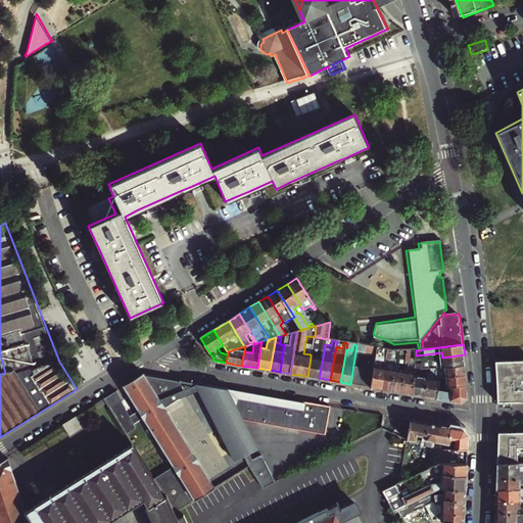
[(311,357),(307,376),(319,378),(324,351),(315,350),(314,358),(311,357)]
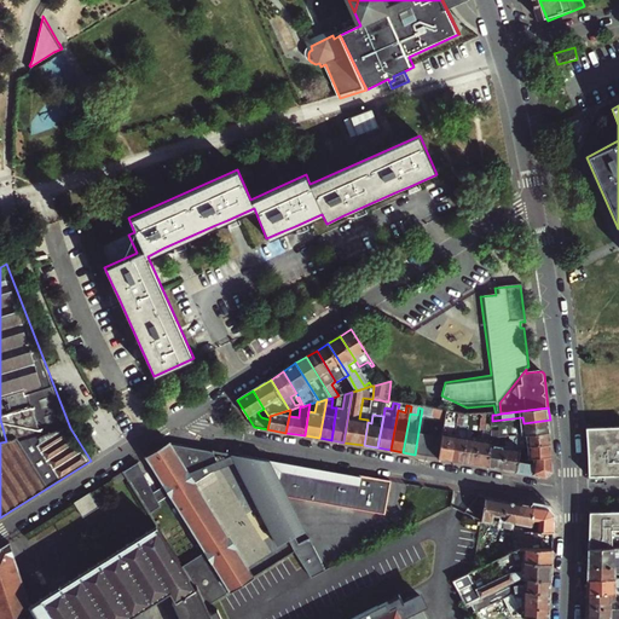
[(447,415),(439,458),(451,461),(457,427),(452,426),(453,416),(447,415)]
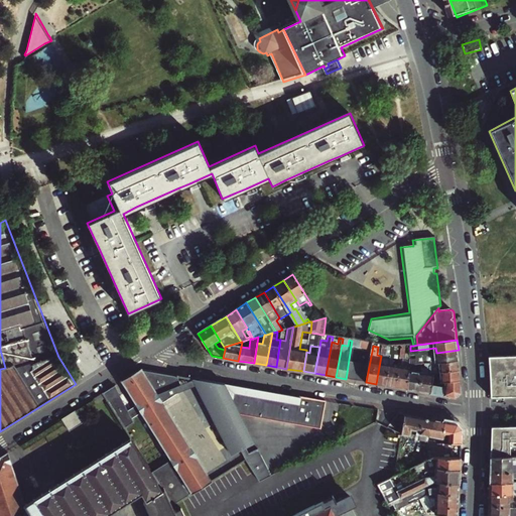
[(407,346),(403,347),(396,387),(408,389),(412,364),(411,356),(411,354),(406,353),(407,346)]
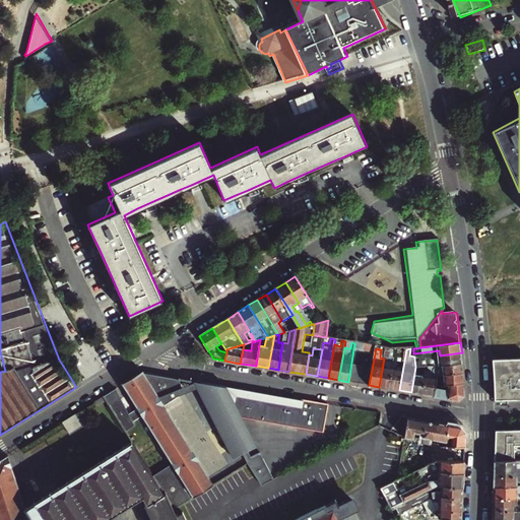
[(399,390),(406,349),(400,350),(399,359),(394,358),(389,389),(399,390)]
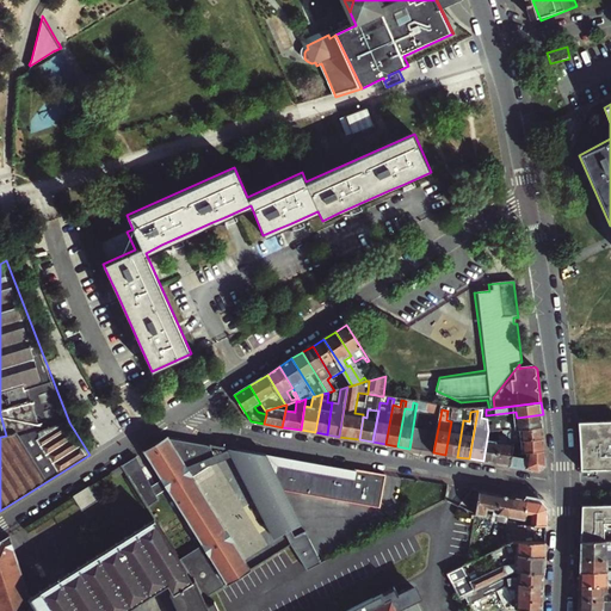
[(445,455),(457,457),(463,420),(464,419),(458,419),(460,413),(454,412),(451,421),(445,455)]
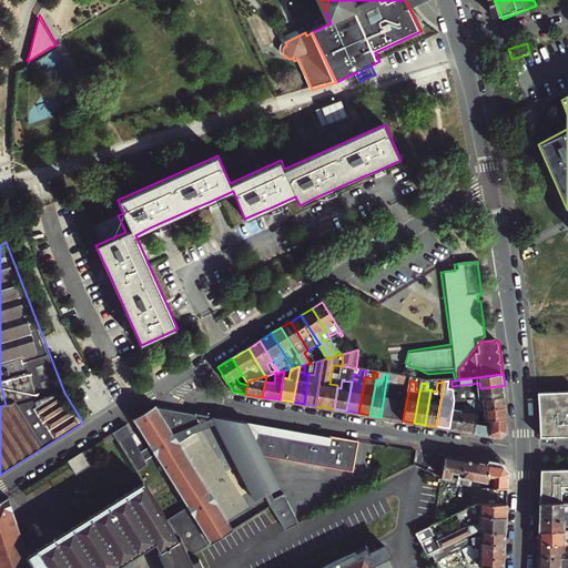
[(465,401),(479,399),(506,396),(505,385),(480,388),(459,391),(460,396),(457,397),(457,401),(465,401)]
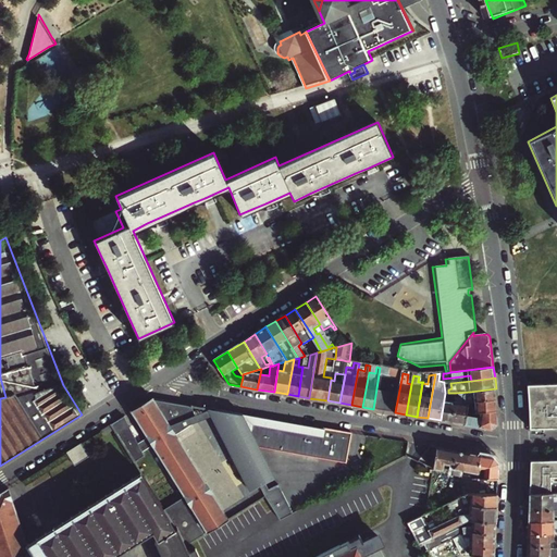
[(556,381),(527,383),(528,392),(530,429),(556,426),(556,381)]
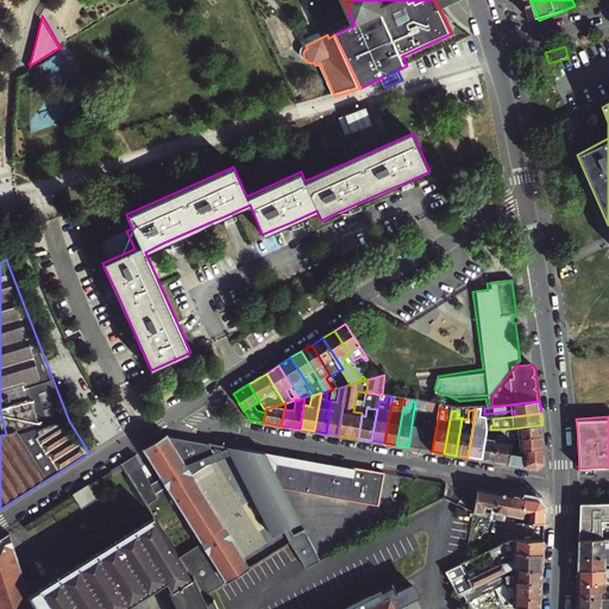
[(512,440),(544,437),(542,425),(514,428),(512,440)]
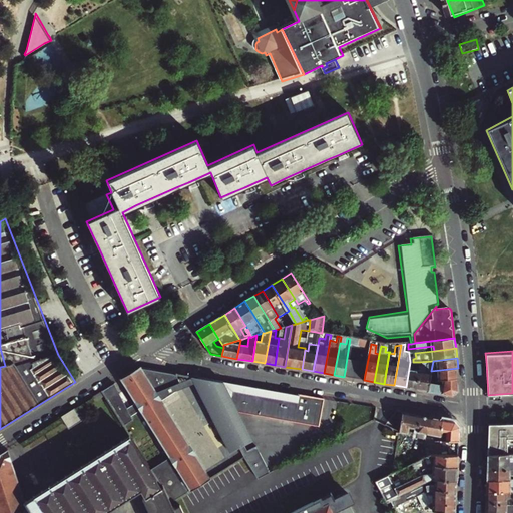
[(420,362),(416,389),(428,391),(430,382),(431,371),(433,361),(420,362)]
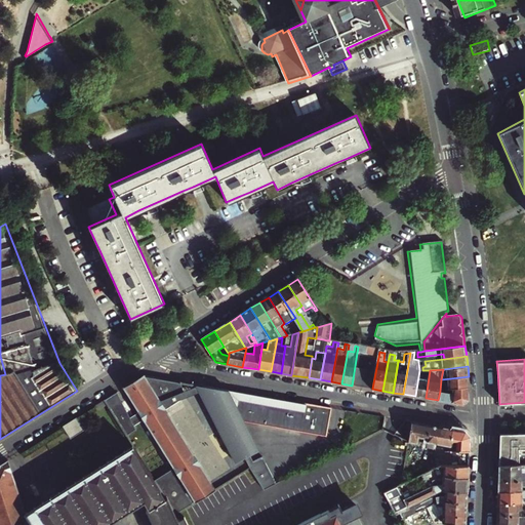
[(415,396),(426,398),(430,370),(422,370),(419,370),(415,396)]
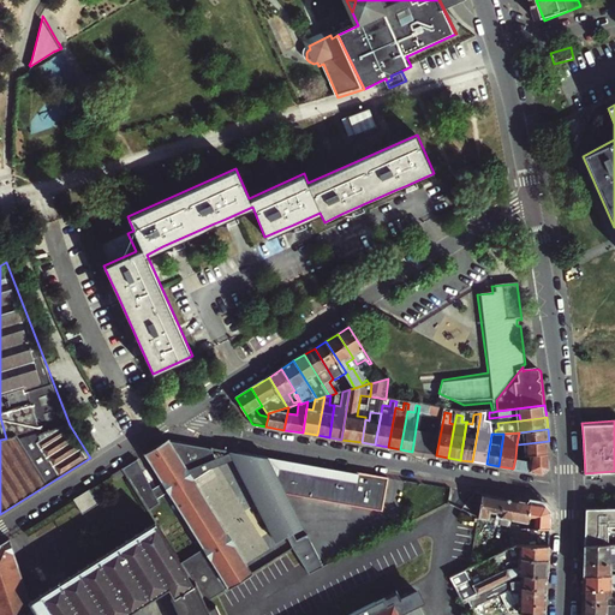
[(210,447),(168,440),(147,454),(166,484),(171,493),(206,549),(181,563),(186,573),(195,586),(197,585),(206,602),(254,573),(195,481),(218,466),(216,463),(210,447)]
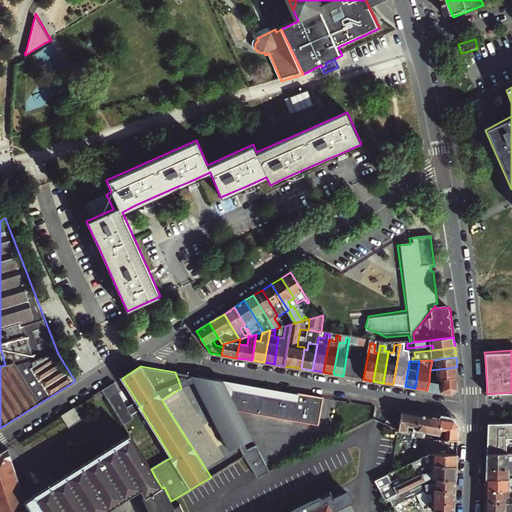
[(430,370),(429,381),(457,377),(457,367),(430,370)]
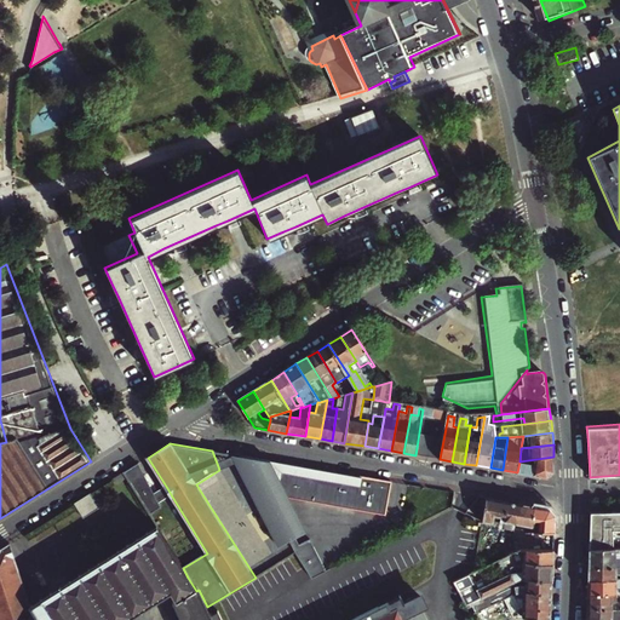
[(219,470),(234,463),(245,484),(248,483),(234,454),(229,454),(231,460),(218,466),(219,470)]
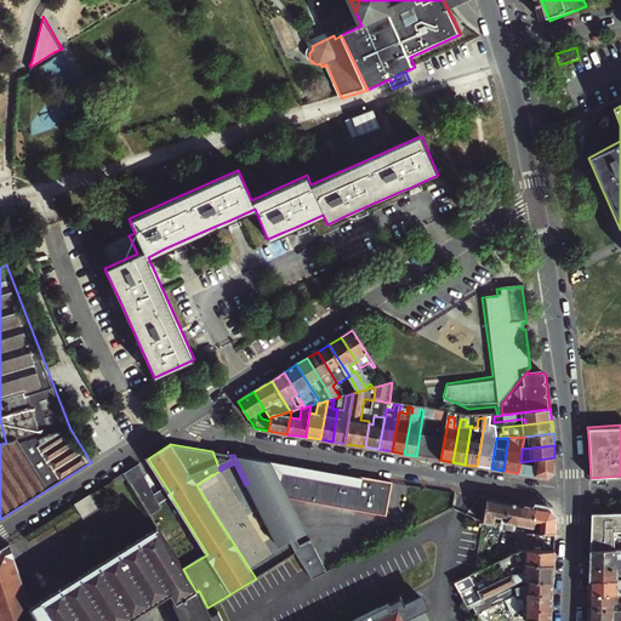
[(305,501),(380,514),(382,499),(383,491),(389,493),(391,482),(234,455),(249,484),(245,485),(255,503),(272,494),(278,491),(305,495),(305,501)]
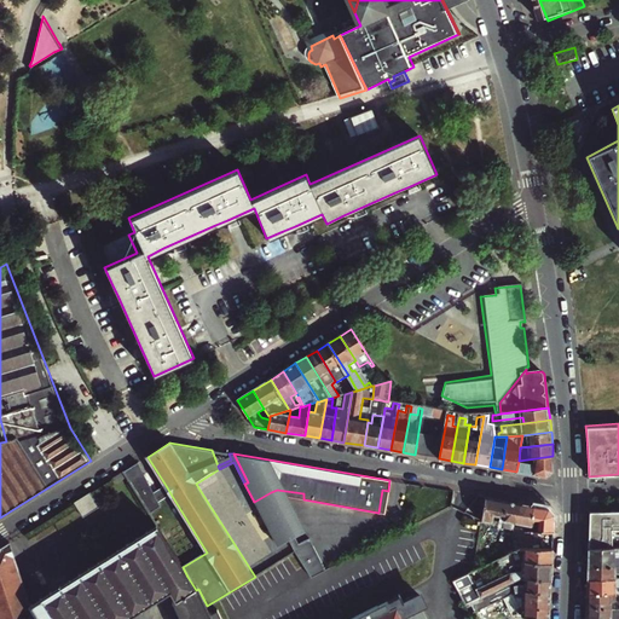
[(553,456),(519,461),(516,472),(545,476),(553,472),(553,456)]
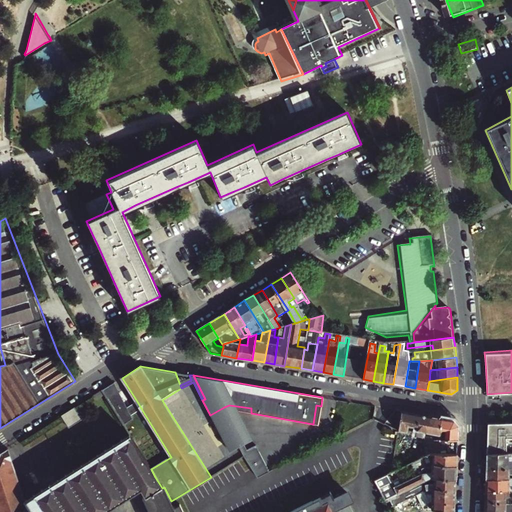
[(118,390),(114,383),(103,390),(106,394),(118,416),(122,422),(130,417),(126,410),(115,392),(118,390)]
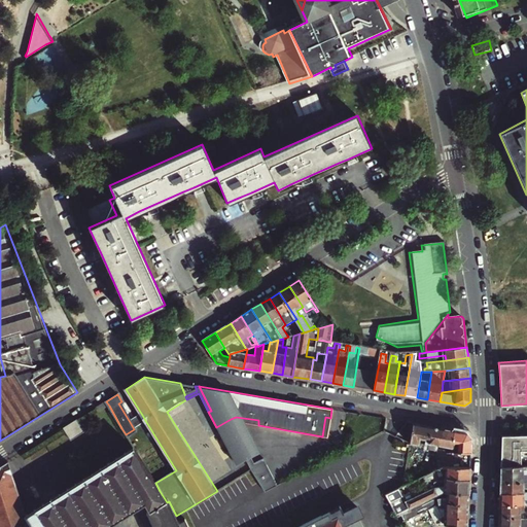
[(109,406),(106,401),(97,408),(100,412),(109,406)]
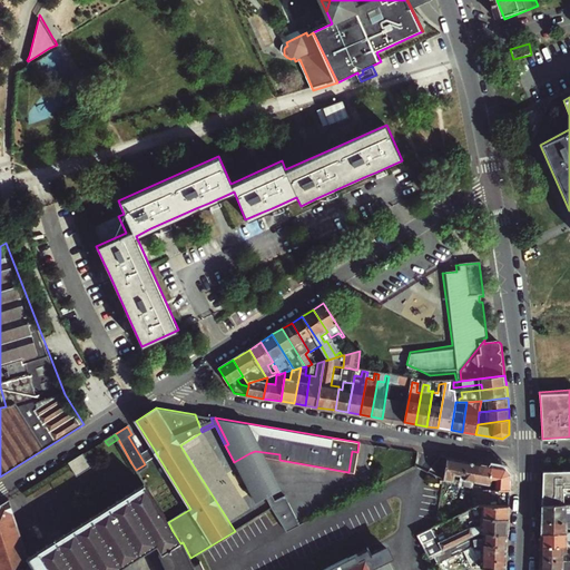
[(145,464),(136,470),(138,473),(148,468),(146,463),(158,457),(154,449),(141,455),(131,434),(128,436),(140,457),(145,464)]
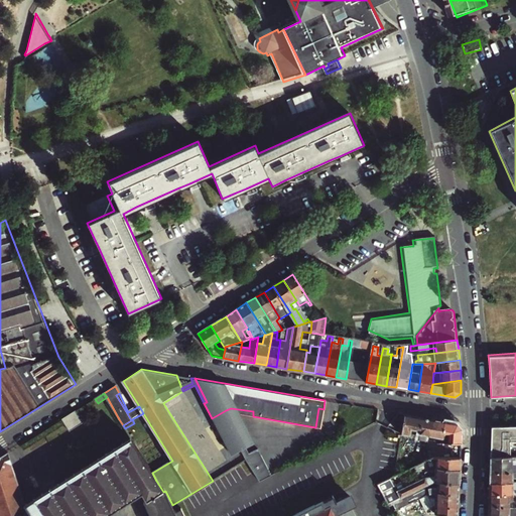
[(226,410),(212,418),(228,447),(237,442),(238,444),(242,442),(226,410)]
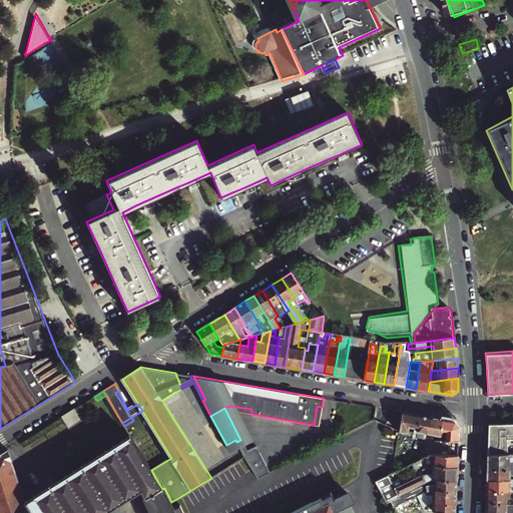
[(70,430),(83,421),(75,409),(62,417),(70,430)]
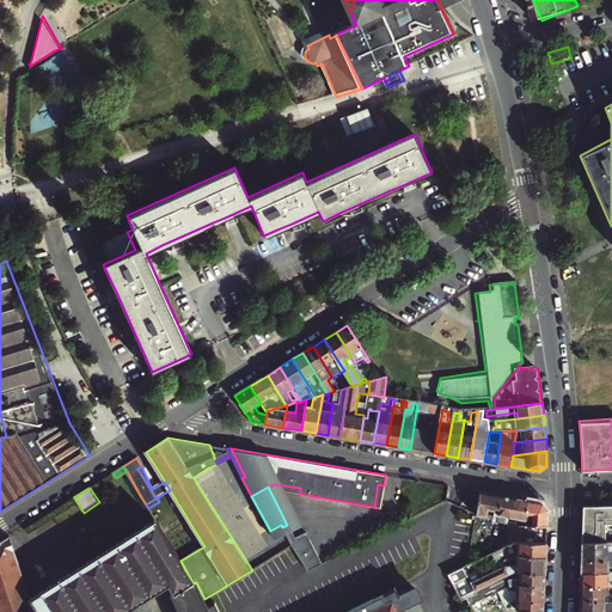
[(499,512),(502,495),(479,491),(476,516),(487,518),(488,510),(499,512)]
